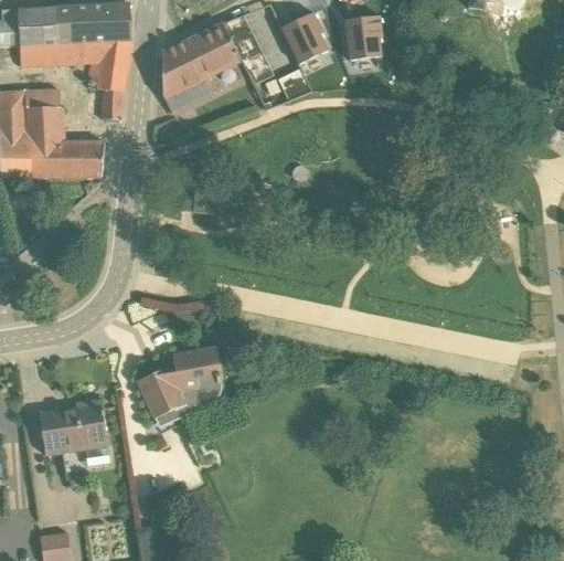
[(251,0),(254,14),(270,11),(268,0),(251,0)]
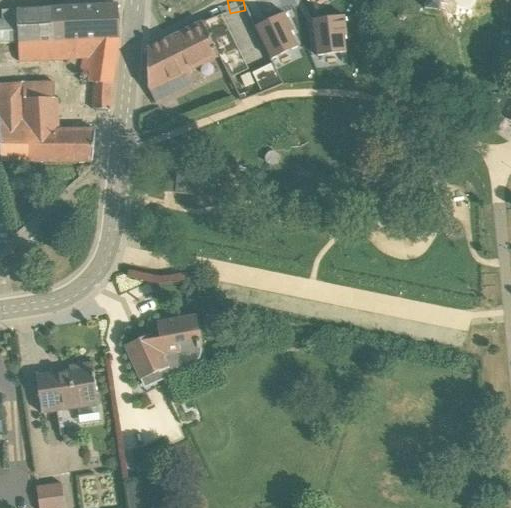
[(426,0),(425,9),(439,11),(440,0),(426,0)]
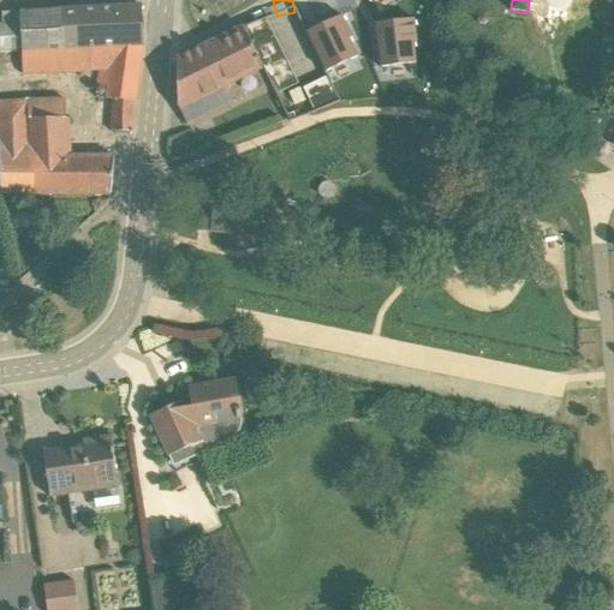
[(600,0),(603,12),(613,10),(613,0),(600,0)]
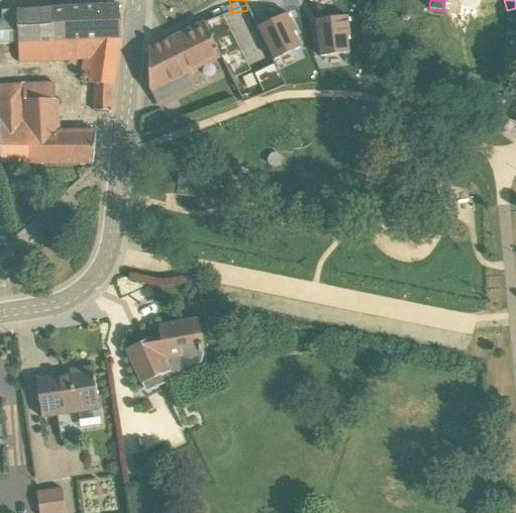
[(0,40),(119,36),(118,20),(116,21),(100,21),(99,4),(1,8),(1,16),(0,16),(0,40)]
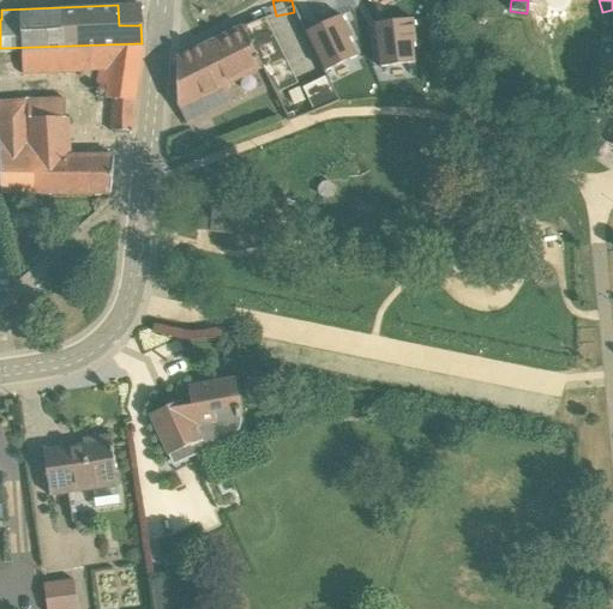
[(340,12),(305,29),(325,71),(360,54),(340,12)]
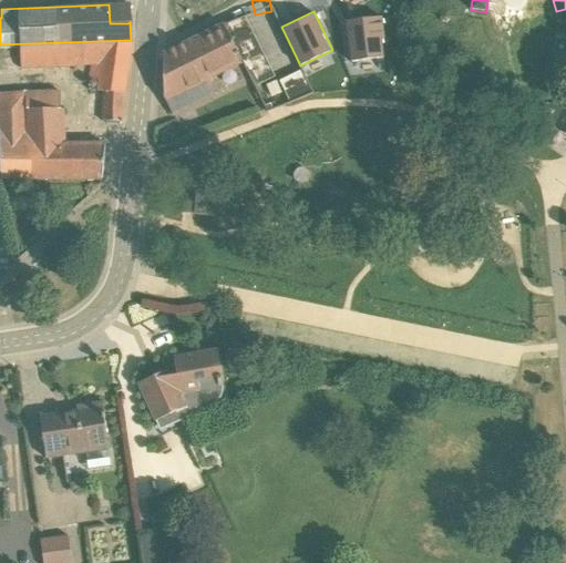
[(380,14),(347,19),(352,61),(386,57),(380,14)]
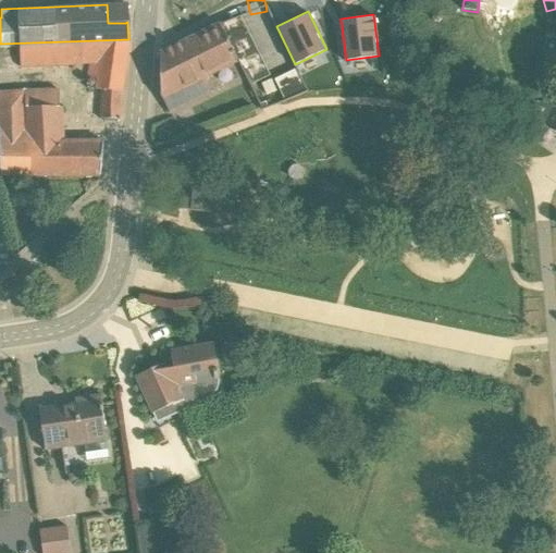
[(165,93),(172,108),(211,91),(205,76),(239,61),(249,84),(269,75),(243,15),(150,54),(165,93)]
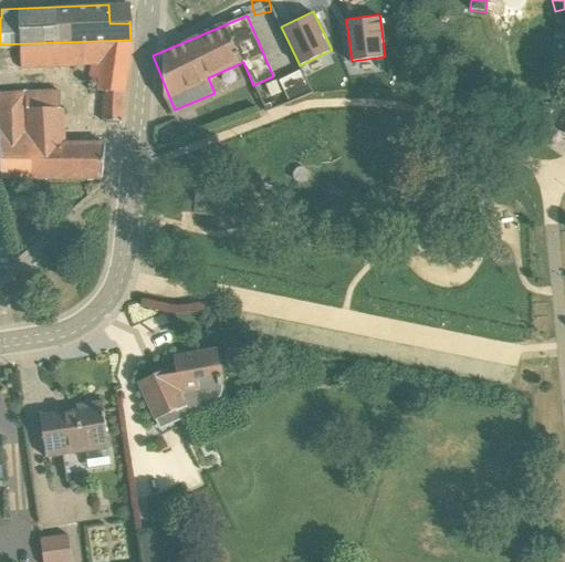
[(101,118),(122,120),(123,91),(131,41),(131,40),(20,44),(20,66),(90,64),(89,77),(97,79),(96,89),(102,89),(101,118)]
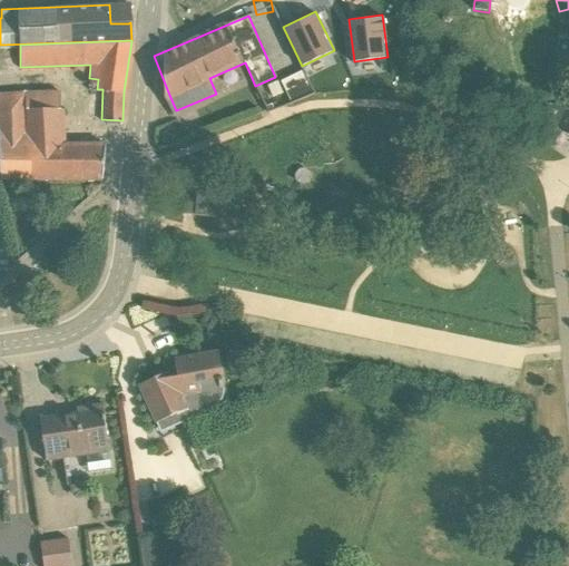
[(303,68),(260,88),(270,113),(314,91),(312,88),(303,68)]
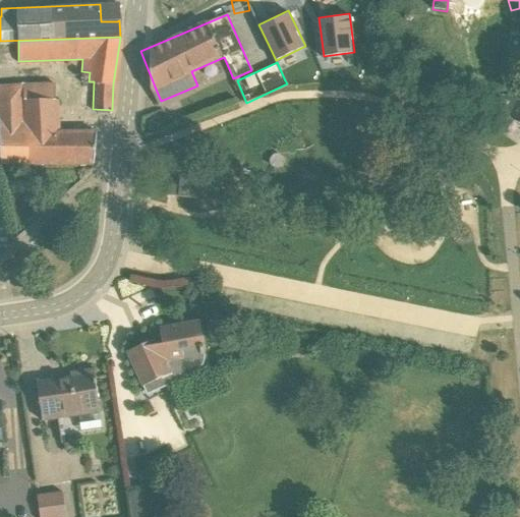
[(0,147),(1,163),(93,161),(97,130),(60,128),(59,98),(56,98),(55,81),(0,82),(0,147)]
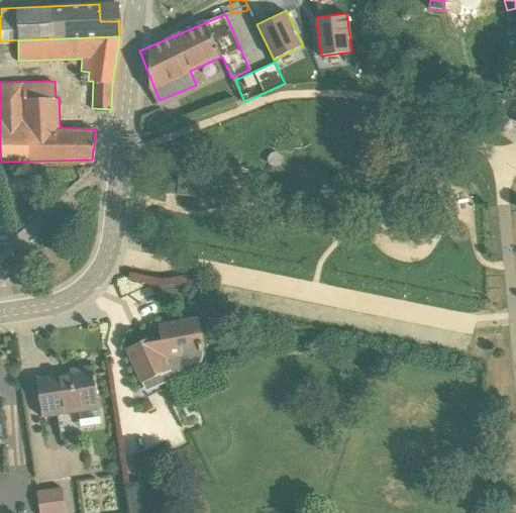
[(503,114),(515,121),(515,99),(505,93),(501,93),(496,93),(492,113),(497,113),(503,114)]
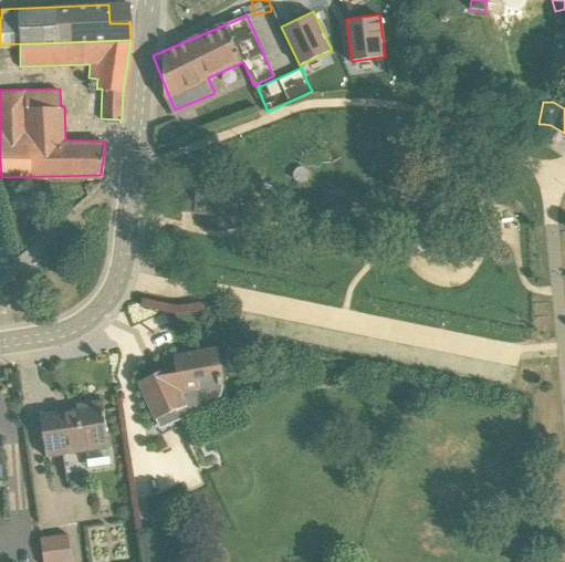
[(170,125),(161,129),(167,141),(176,135),(170,125)]
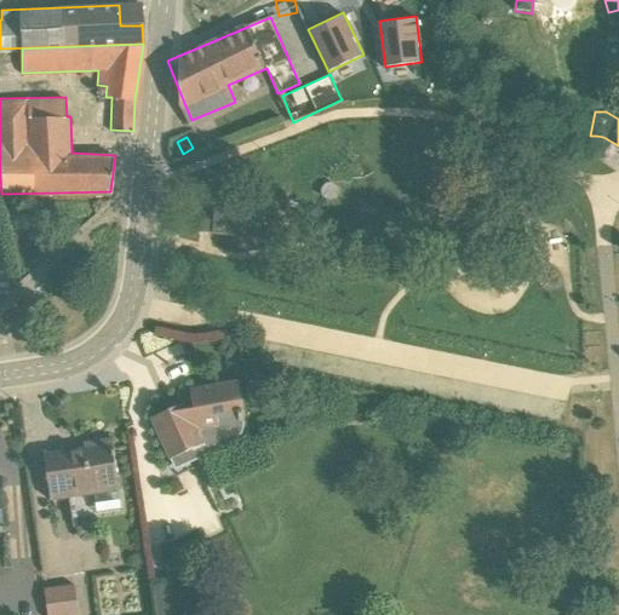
[(199,233),(236,237),(239,210),(215,207),(213,219),(200,218),(199,233)]
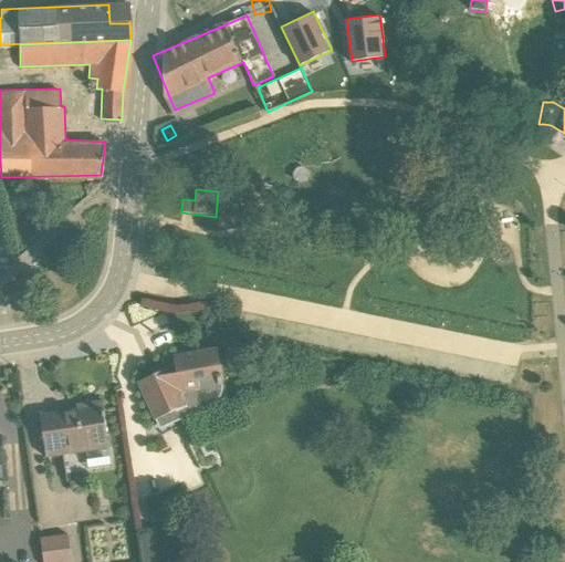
[(221,375),(216,347),(174,354),(174,355),(174,360),(167,366),(138,380),(159,426),(210,404),(217,399),(222,391),(222,386),(222,383),(221,380),(219,376),(221,375)]
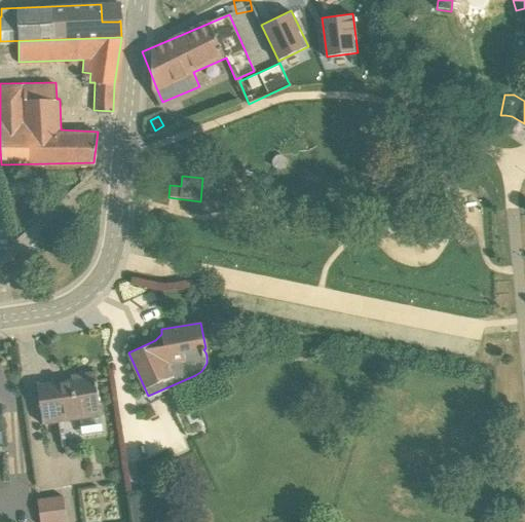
[(81,433),(102,431),(103,430),(94,370),(71,374),(71,378),(37,383),(43,423),(79,418),(81,433)]
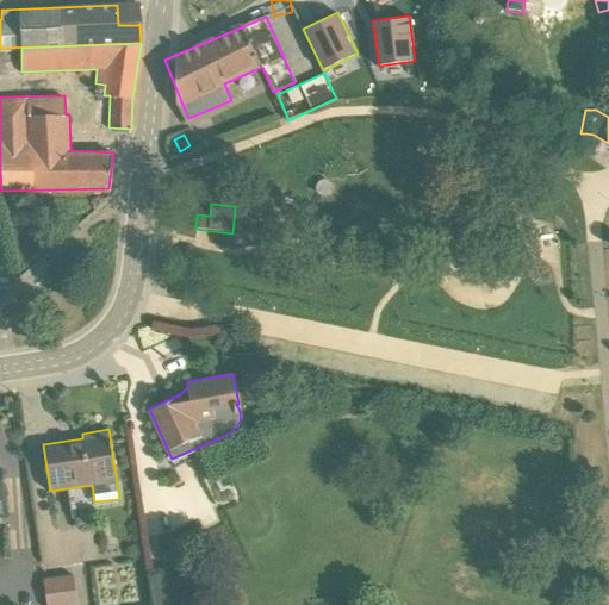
[(184,604),(182,566),(156,567),(157,604),(184,604)]
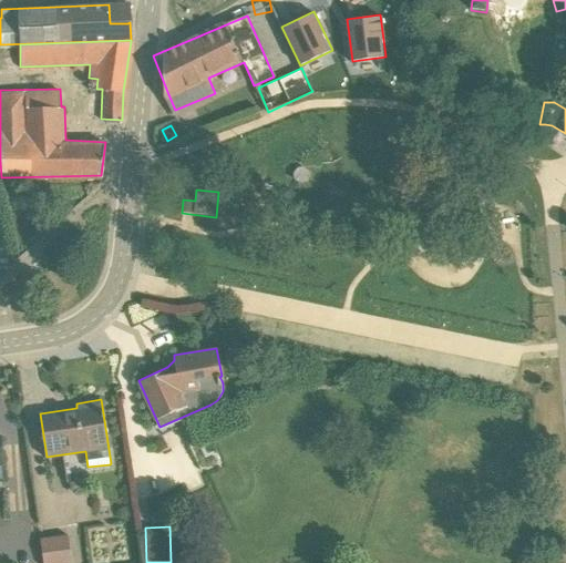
[(67,533),(40,538),(43,562),(62,562),(71,562),(67,533)]
